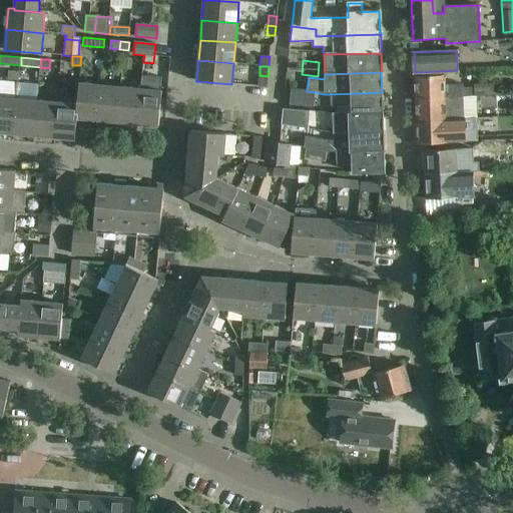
[(443,75),(435,75),(415,76),(415,100),(474,98),(474,97),(475,97),(496,96),(496,85),(473,86),(473,87),(461,88),(461,86),(444,86),(443,75)]
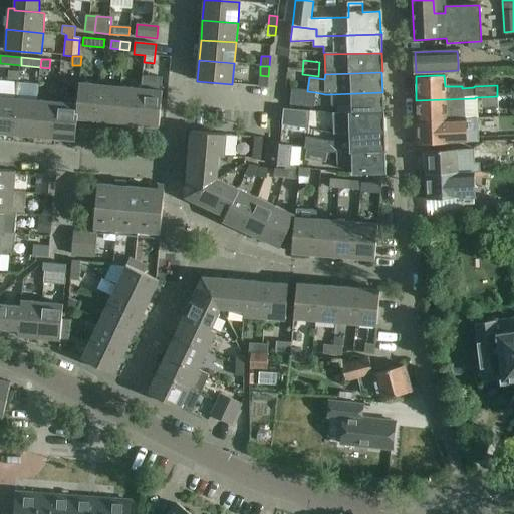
[(19,82),(0,80),(0,133),(15,135),(18,99),(19,82)]
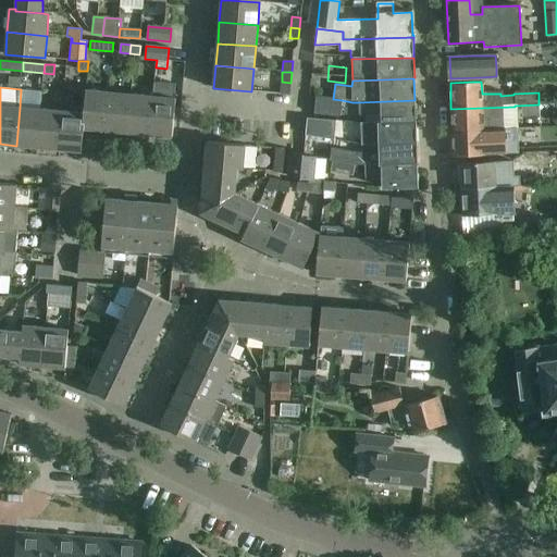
[(86,90),(84,113),(83,130),(84,130),(107,132),(110,93),(86,90)]
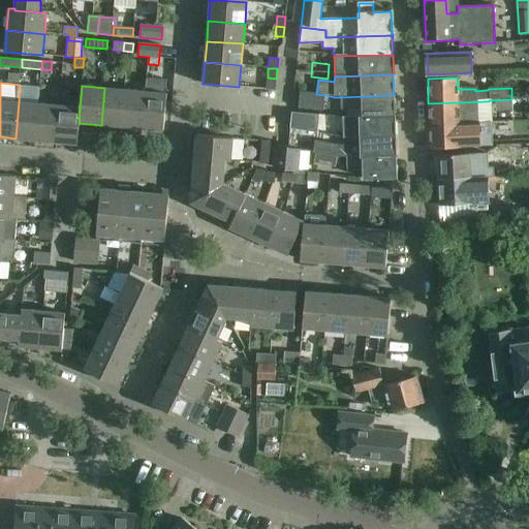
[(125,90),(104,88),(101,125),(122,126),(125,90)]
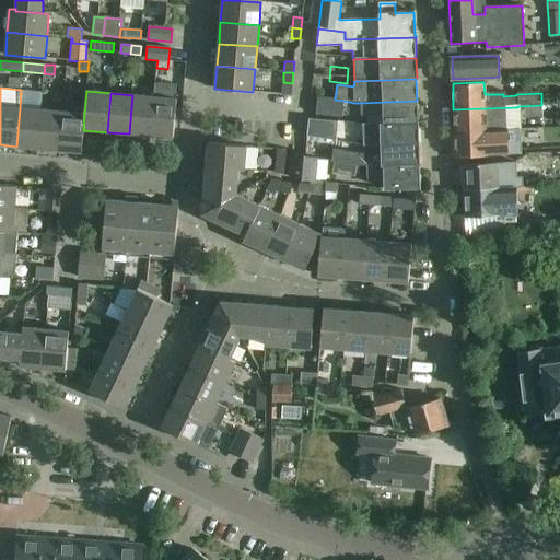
[(154,97),(132,95),(129,133),(151,136),(154,97)]
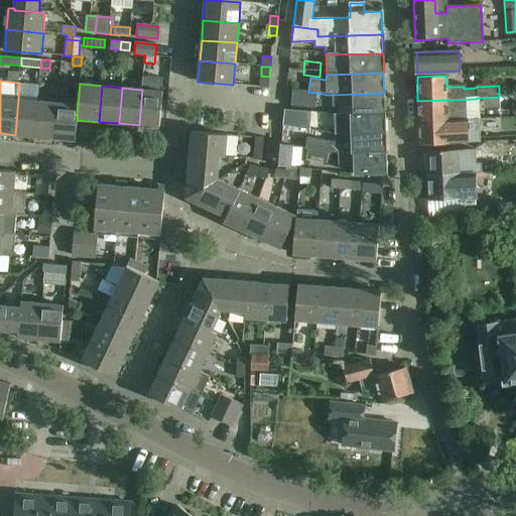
[(162,92),(142,90),(139,125),(159,127),(162,92)]
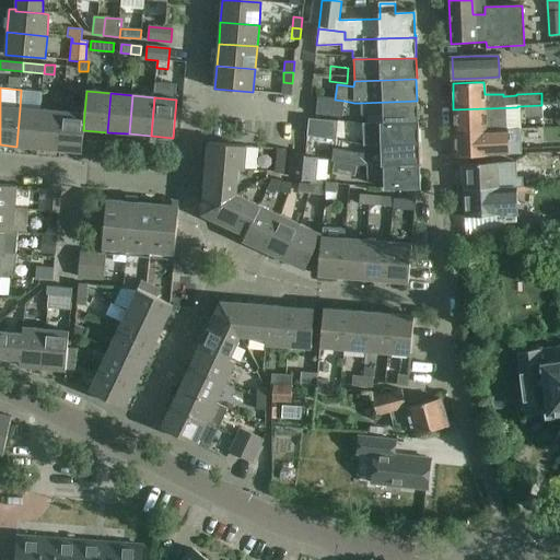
[(316,115),(338,117),(342,117),(343,101),(335,100),(317,97),(316,115)]
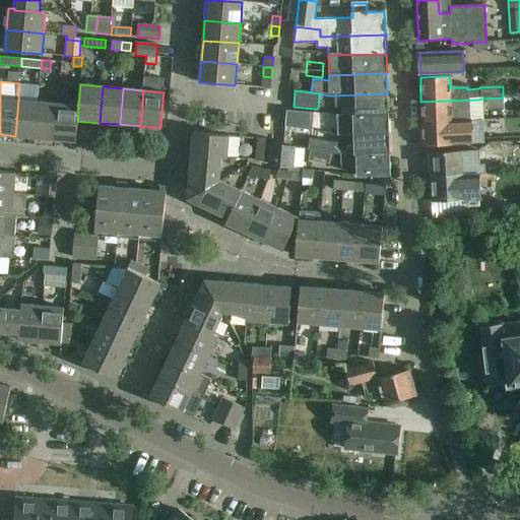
[(388,114),(387,93),(334,95),(335,108),(354,108),(354,116),(389,115),(389,114),(388,114)]
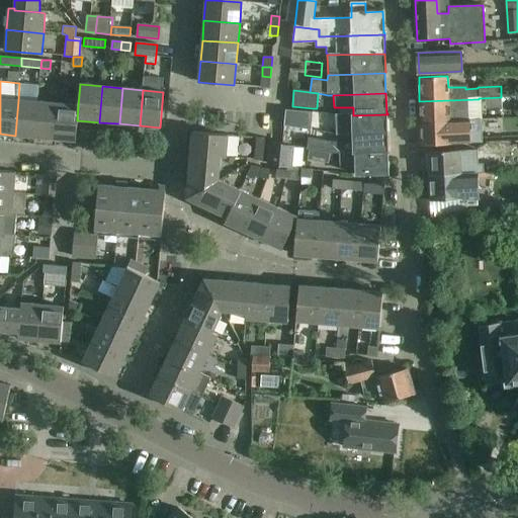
[(481,119),(480,98),(479,98),(479,99),(419,101),(420,123),(467,121),(467,120),(481,119)]
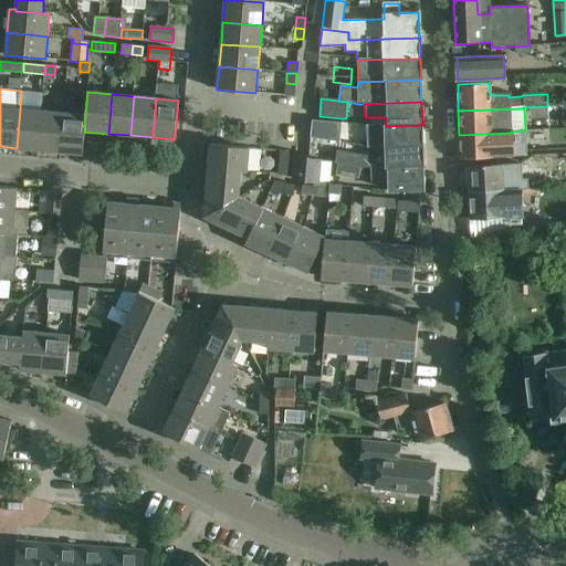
[(42,112),(20,109),(17,148),(39,150),(42,112)]
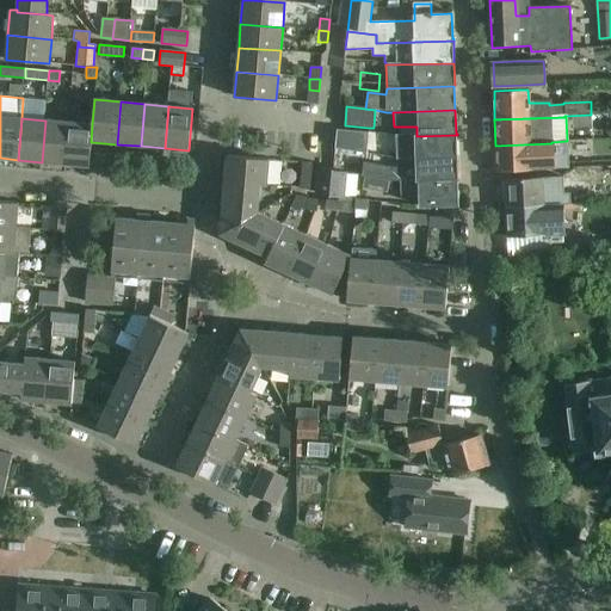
[(71,123),(45,121),(42,162),(66,165),(71,123)]
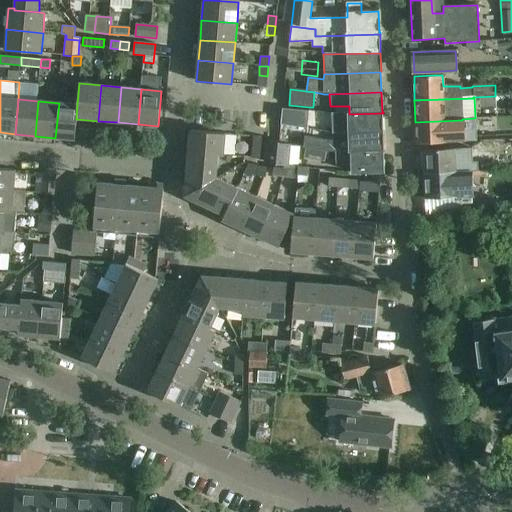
[(77,104),(59,103),(55,138),(75,140),(77,119),(76,119),(77,104)]
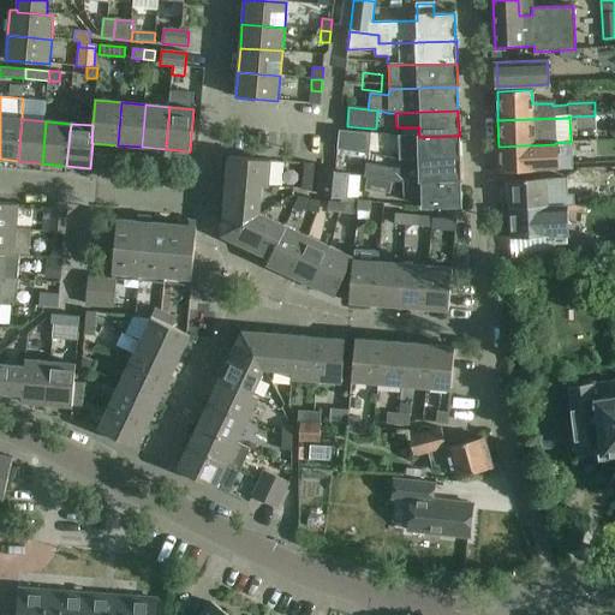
[(339,131),(338,149),(341,149),(370,153),(371,133),(357,132),(339,131)]
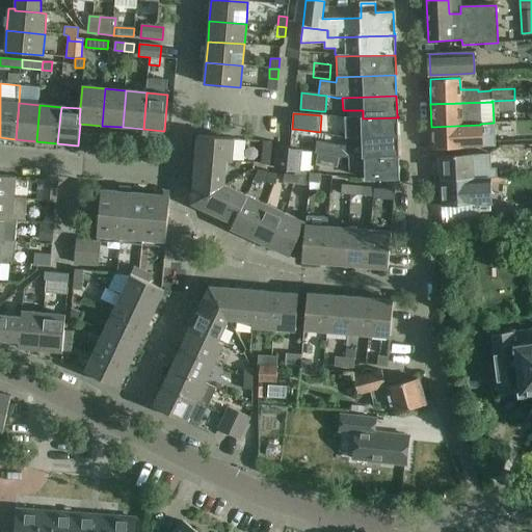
[(398,138),(398,117),(363,118),(347,118),(348,139),(349,139),(398,138)]
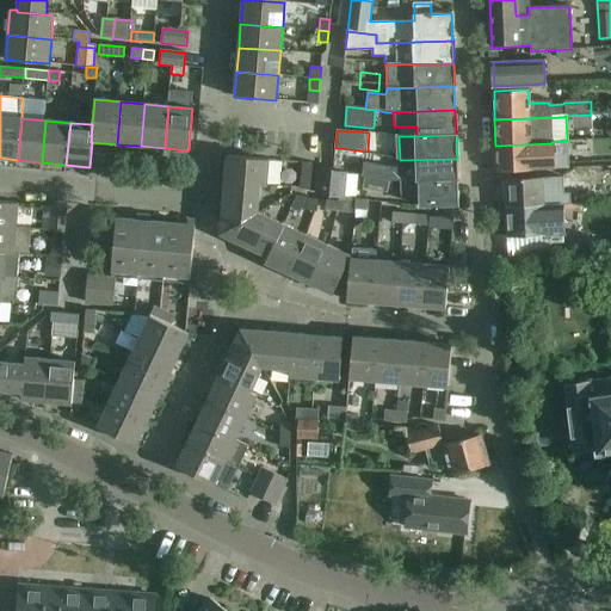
[(568,168),(567,141),(551,142),(551,143),(495,146),(497,171),(568,168)]
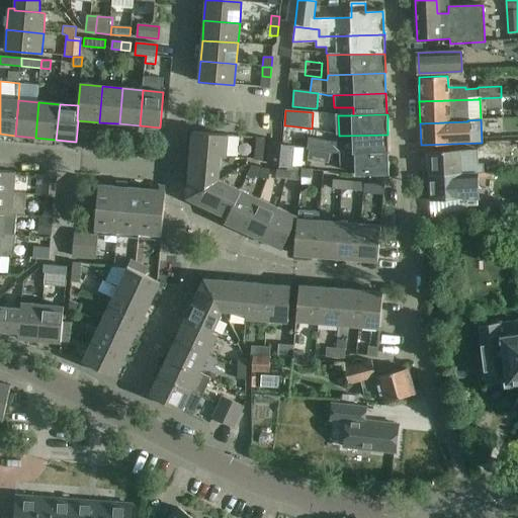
[(191,133),(190,154),(222,156),(222,158),(226,158),(228,136),(191,133)]
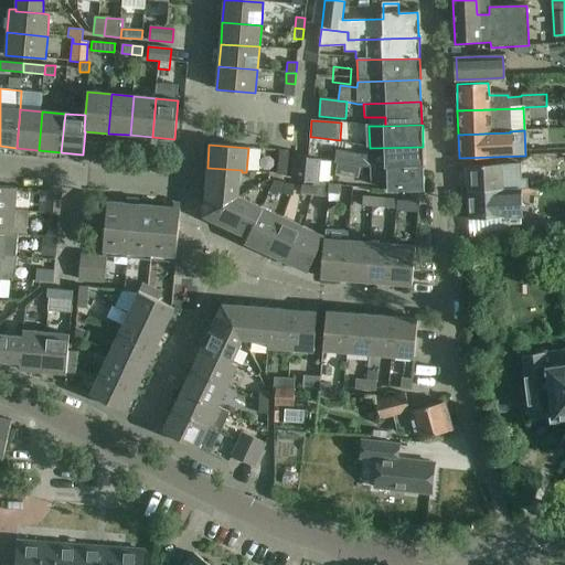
[(370,169),(423,167),(424,167),(423,147),(371,148),(371,156),(369,156),(328,149),(326,161),(361,168),(370,168),(370,169)]
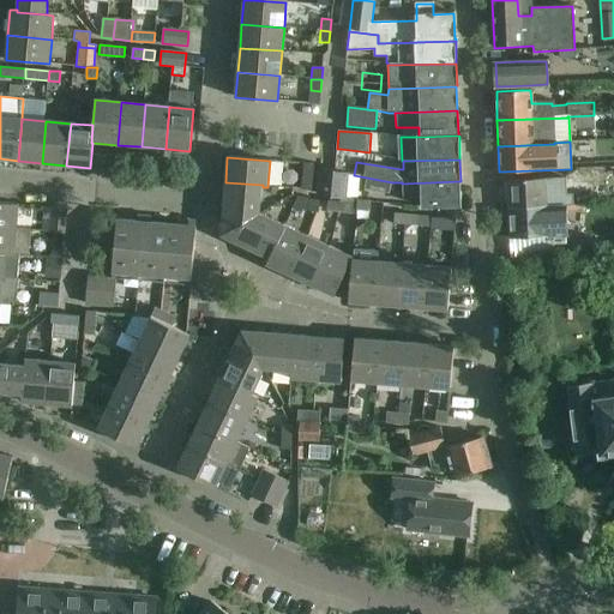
[(314,164),(304,163),(302,190),(312,191),(314,164)]
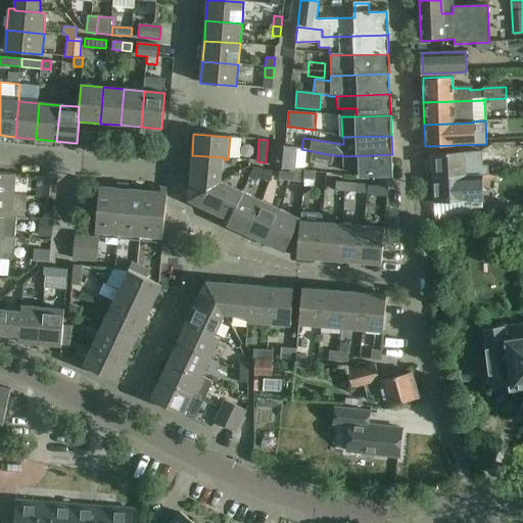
[(270,165),(289,168),(294,169),(296,148),(272,144),(270,165)]
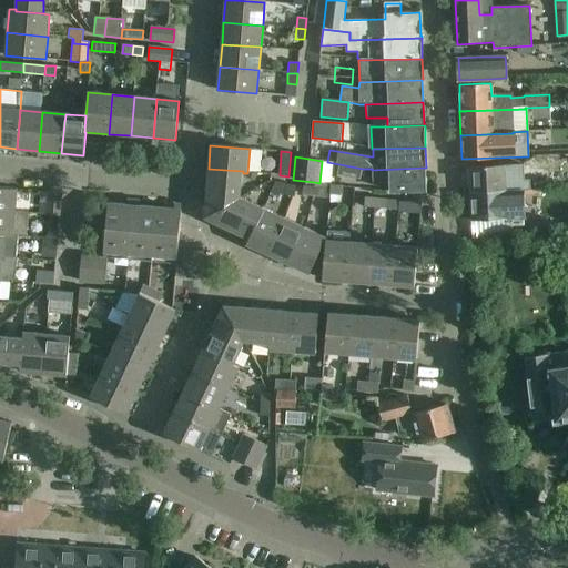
[(525,180),(524,164),(469,168),(470,194),(518,192),(518,191),(524,191),(530,191),(529,180),(525,180)]
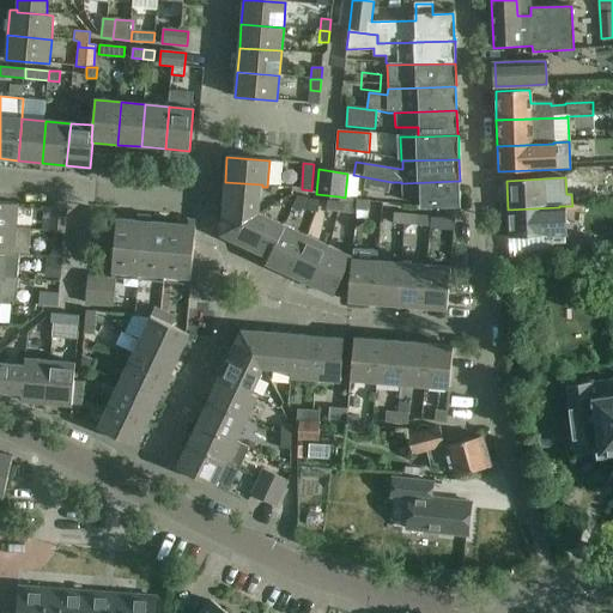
[(459,181),(401,183),(402,198),(422,196),(422,207),(460,206),(459,181)]
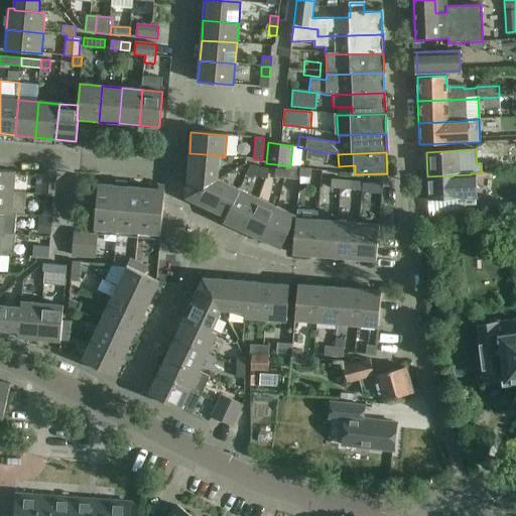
[(221,155),(189,153),(185,198),(219,179),(221,157),(221,155)]
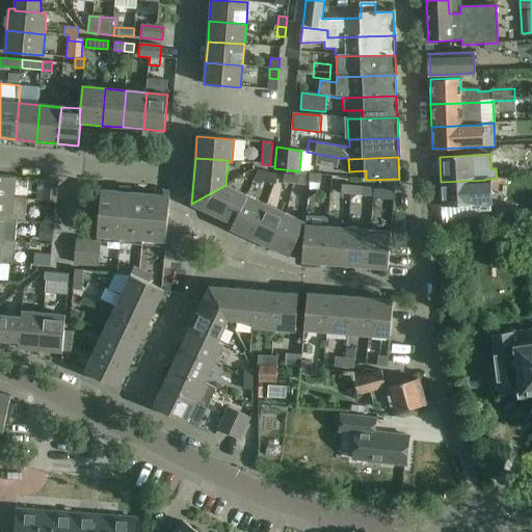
[(294,175),(294,183),(310,185),(310,182),(309,182),(309,174),(310,174),(310,173),(299,171),(294,170),(294,175)]
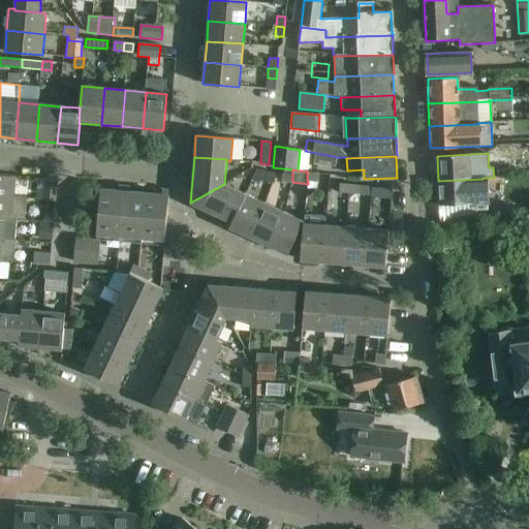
[(274,183),(275,173),(267,172),(266,182),(274,183)]
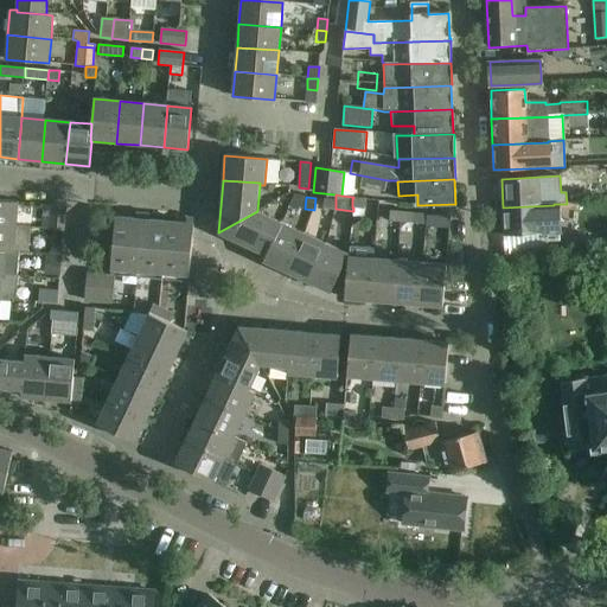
[(324,208),(336,209),(336,199),(325,198),(324,208)]
